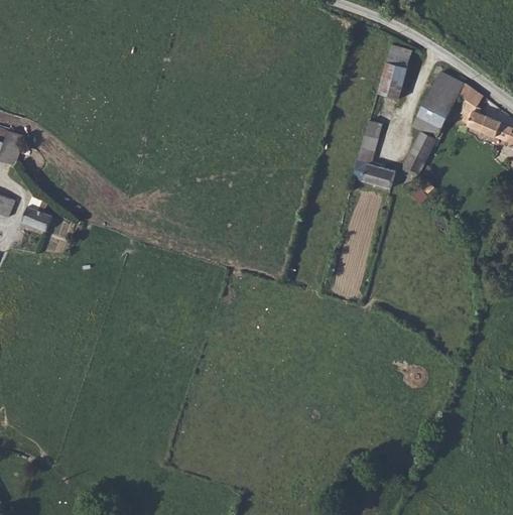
[(399,96),(410,48),(389,42),(378,90),(399,96)]
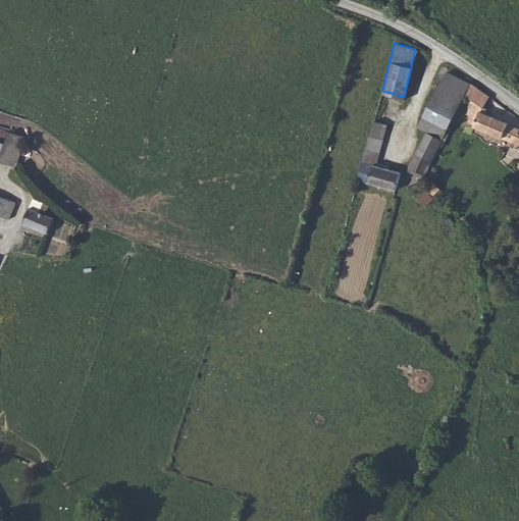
[(421,117),(446,128),(457,109),(455,108),(467,84),(445,71),(421,117)]
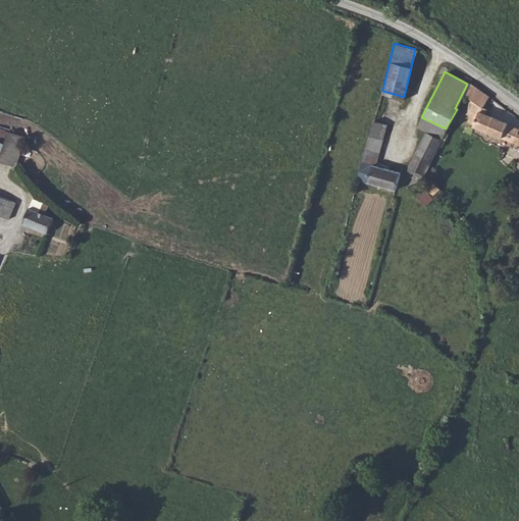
[(518,134),(517,134),(518,131),(507,124),(507,123),(480,112),(488,97),(470,83),(469,85),(463,97),(469,101),(466,108),(470,110),(467,122),(473,125),(472,126),(518,146),(518,134)]
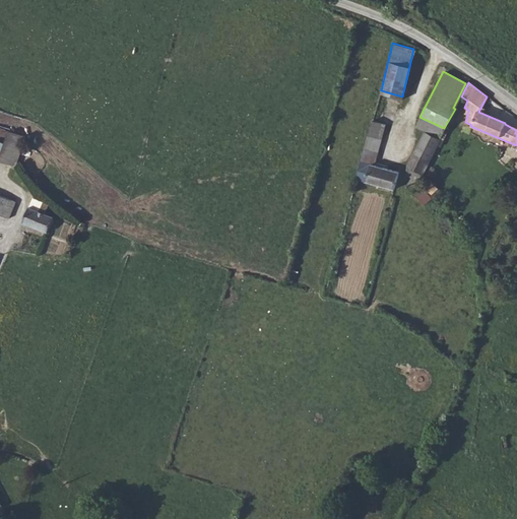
[(424,130),(439,138),(444,128),(419,117),(415,126),(424,130)]
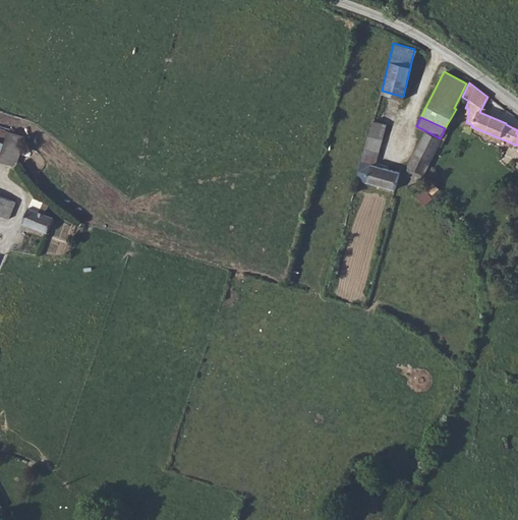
[(357,180),(396,189),(401,173),(376,166),(383,140),(376,138),(380,123),(372,121),(357,180)]
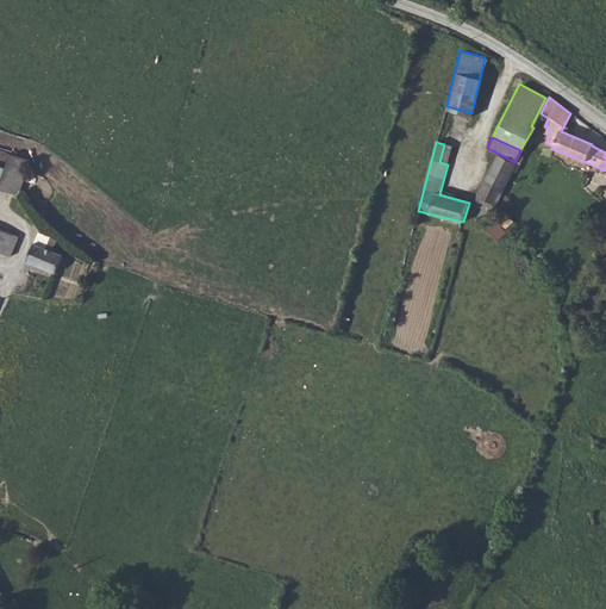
[(5,168),(20,190),(31,162),(11,153),(5,168)]
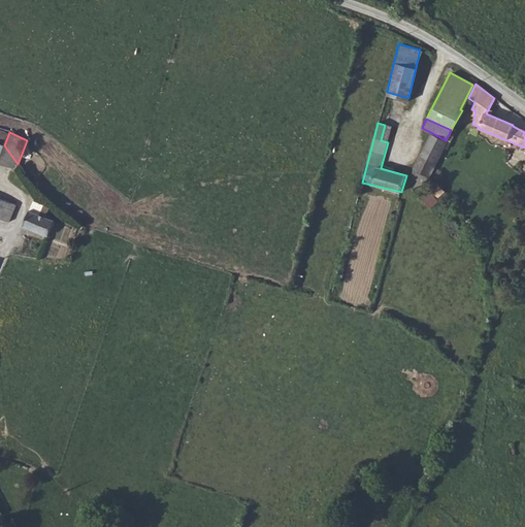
[(413,178),(426,184),(448,141),(446,140),(430,132),(411,168),(413,178)]
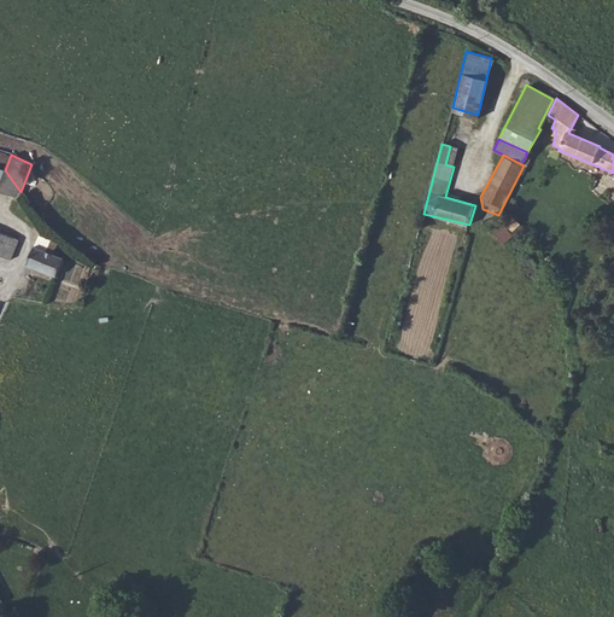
[(18,197),(21,192),(5,170),(0,168),(0,188),(18,197)]
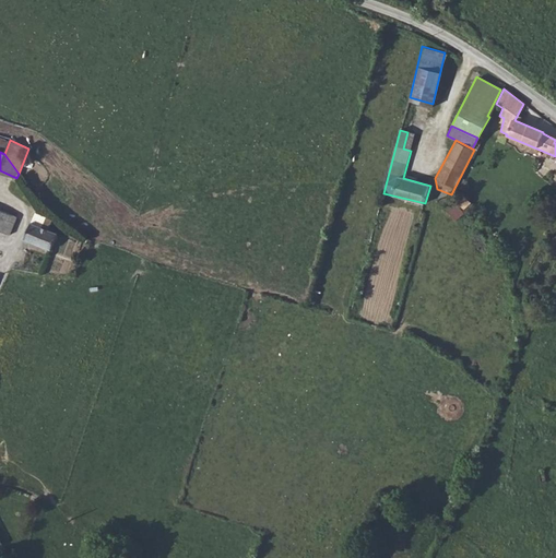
[(463,209),(469,202),(461,193),(456,199),(463,209)]
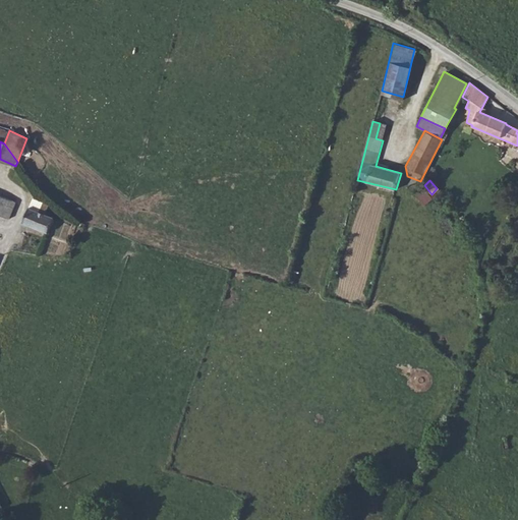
[(0,217),(7,221),(15,203),(0,194),(0,217)]
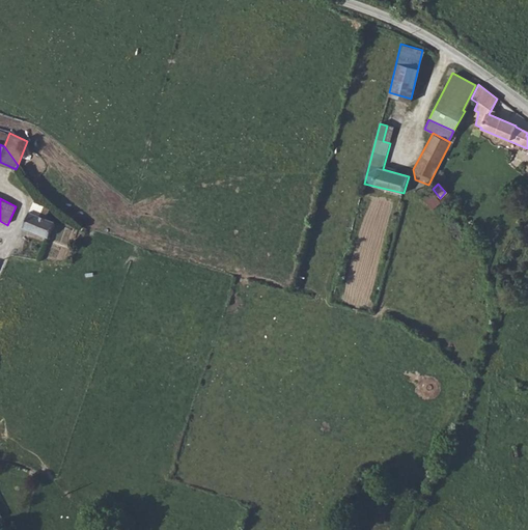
[(53,222),(28,211),(23,226),(47,236),(53,222)]
